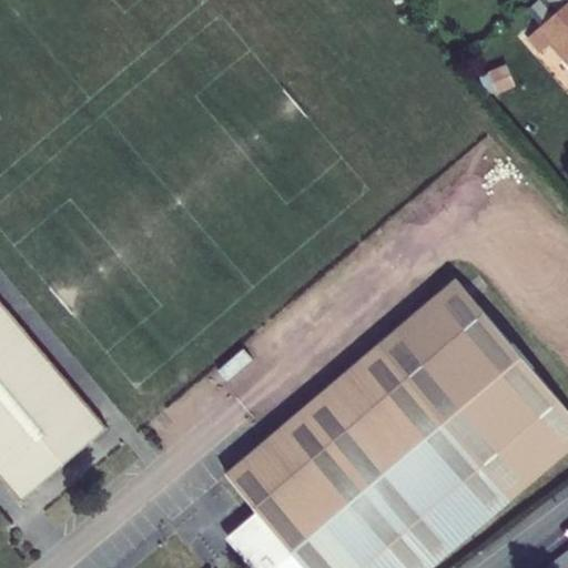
[(567,1),(526,39),(538,52),(549,46),(567,66),(567,1)]
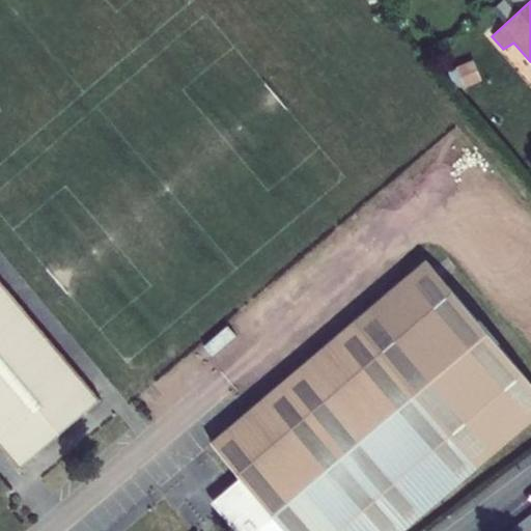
[(476,80),(470,63),(457,68),(465,85),(476,80)]
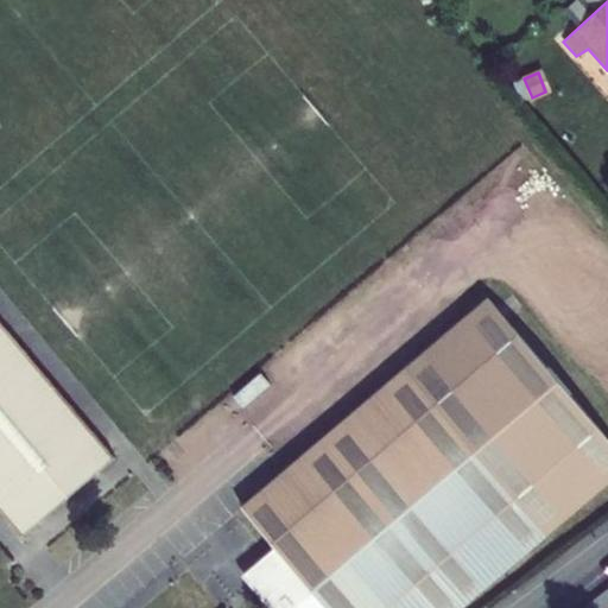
[(461,607),(467,605),(549,534),(607,483),(607,438),(488,299),(407,368),(323,441),(241,510),(314,595),(298,607),(461,607)]
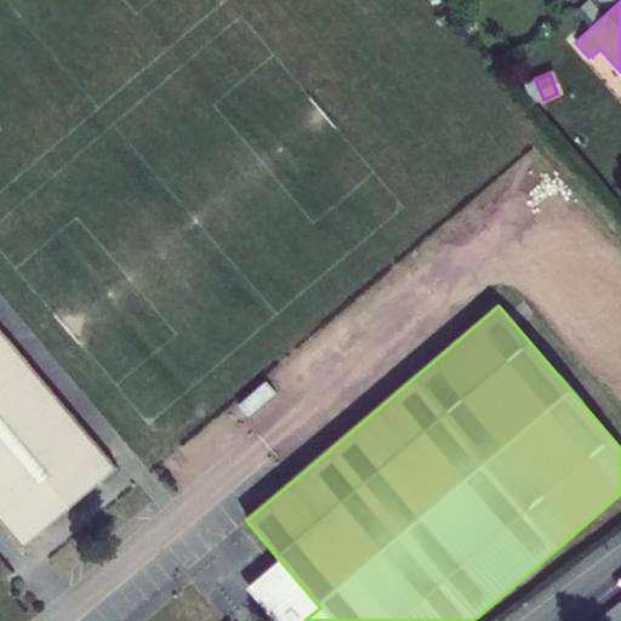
[(6,337),(0,330),(0,520),(22,546),(117,467),(6,337)]
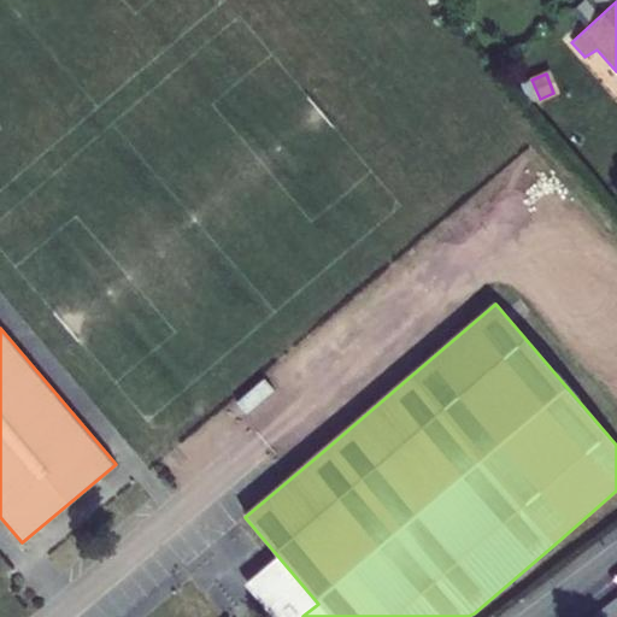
[(616,616),(616,597),(594,615),(597,616),(616,616)]
